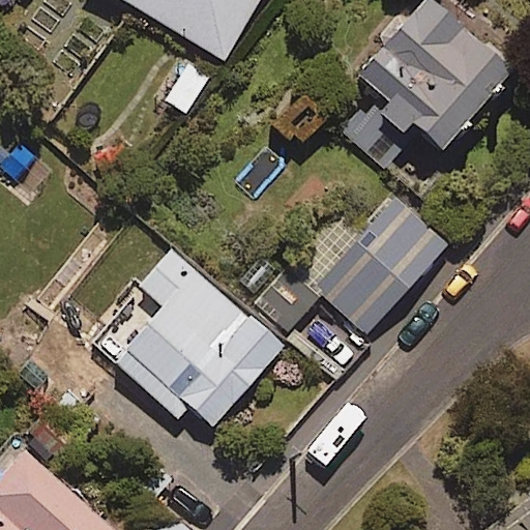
[(121,0),(223,59),(257,0),(121,0)]
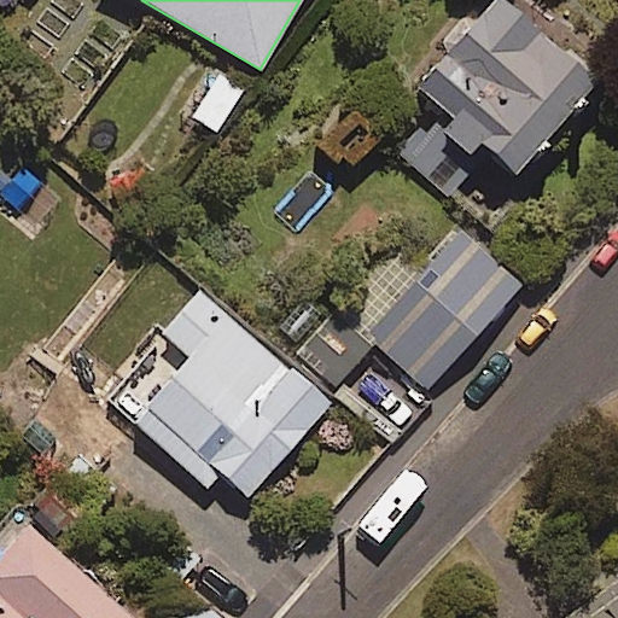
[(595,82),(497,0),(488,0),(412,91),(432,109),(396,151),(449,196),(485,151),(516,176),(595,82)]
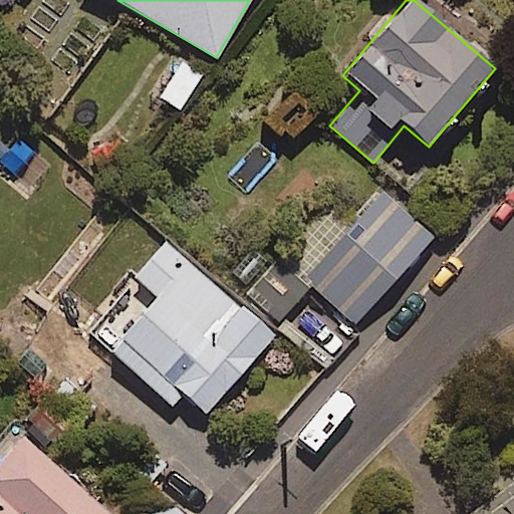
[(433,236),(378,188),(347,223),(327,205),(304,230),(326,250),(302,277),(354,324),(433,236)]
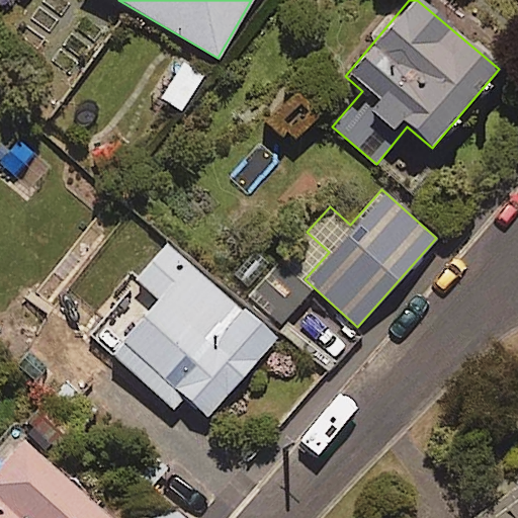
[(273,339),(161,243),(127,282),(151,301),(107,352),(172,408),(182,396),(206,417),(273,339)]
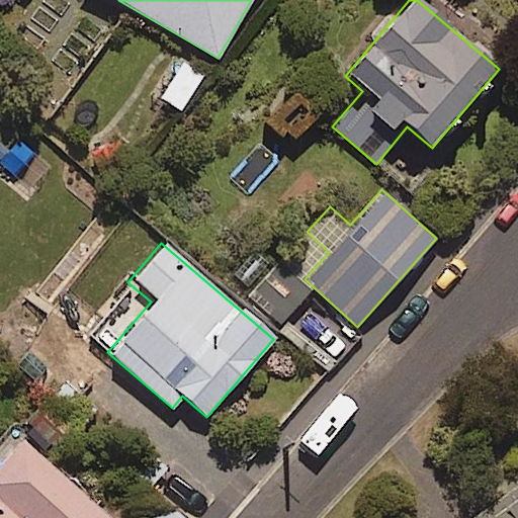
[(311,289),(277,260),(247,294),(280,324),(311,289)]
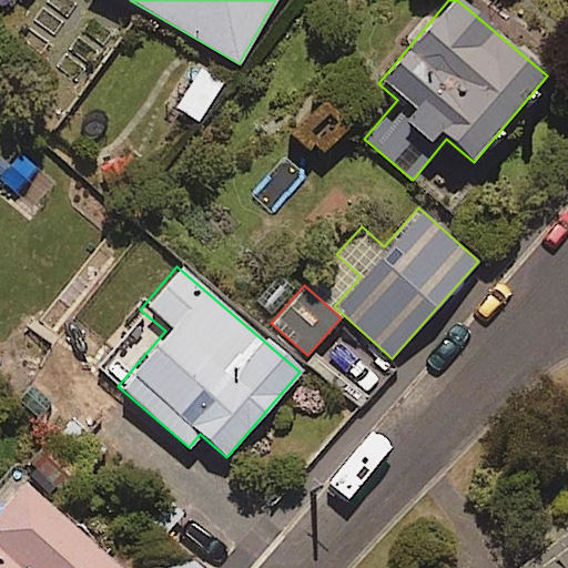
[(109,445),(77,418),(33,470),(67,497),(109,445)]
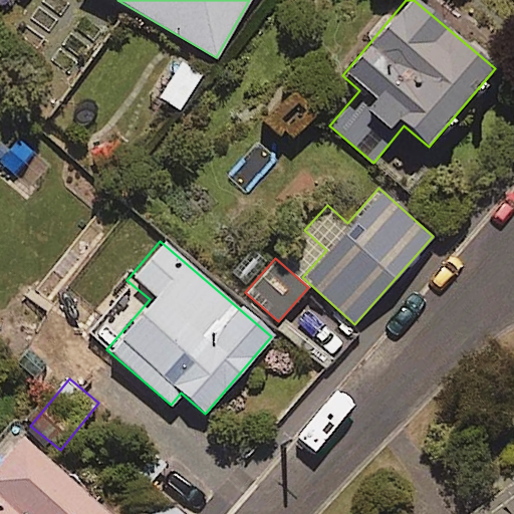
[(0,513),(105,513),(15,434),(0,450),(0,513)]
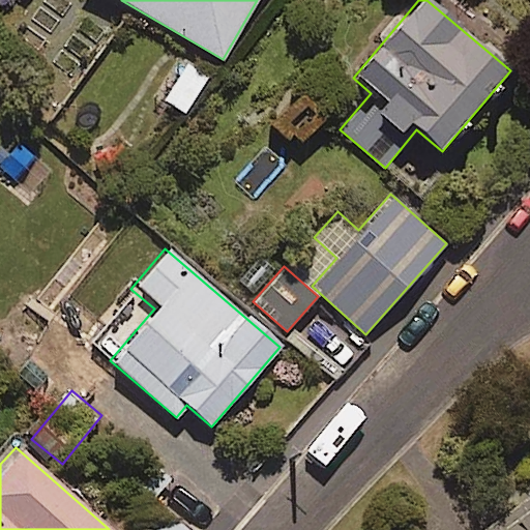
[(529,529),(529,496),(484,529),(529,529)]
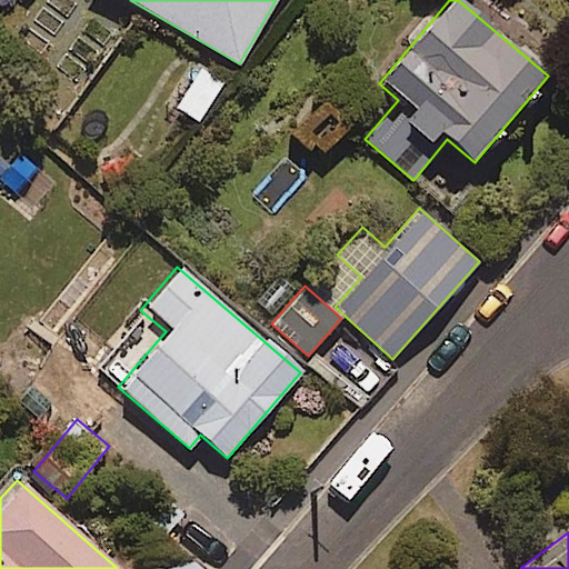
[(207,568),(175,541),(149,568),(207,568)]
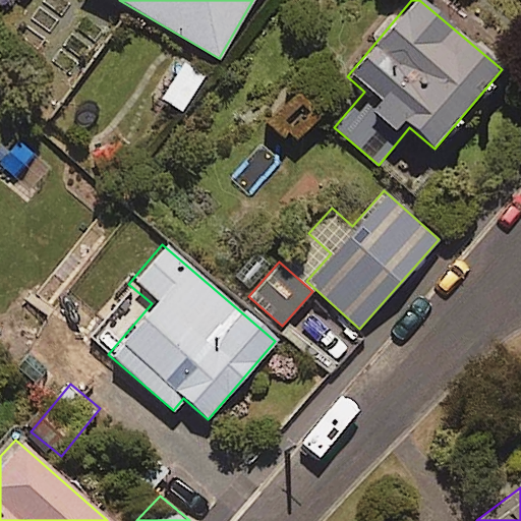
All buildings are outlined.
